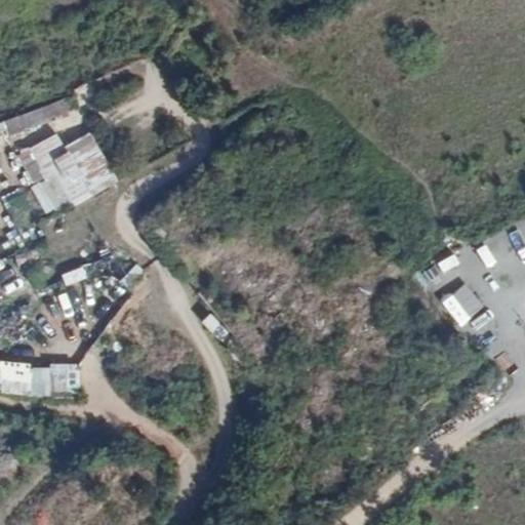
[(50,216),(119,180),(93,130),(67,145),(59,131),(16,154),(50,216)]
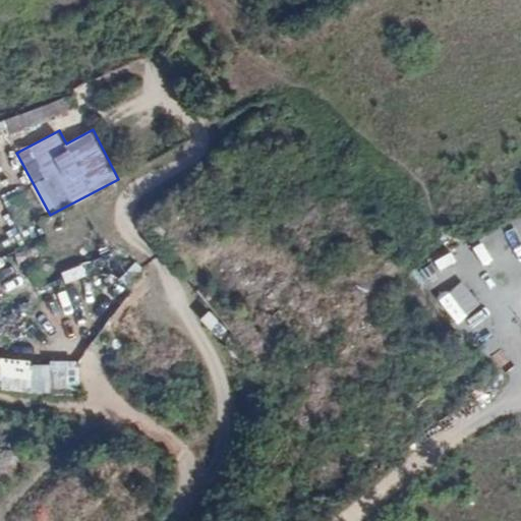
[(413,268),(421,282),(438,274),(429,258),(413,268)]
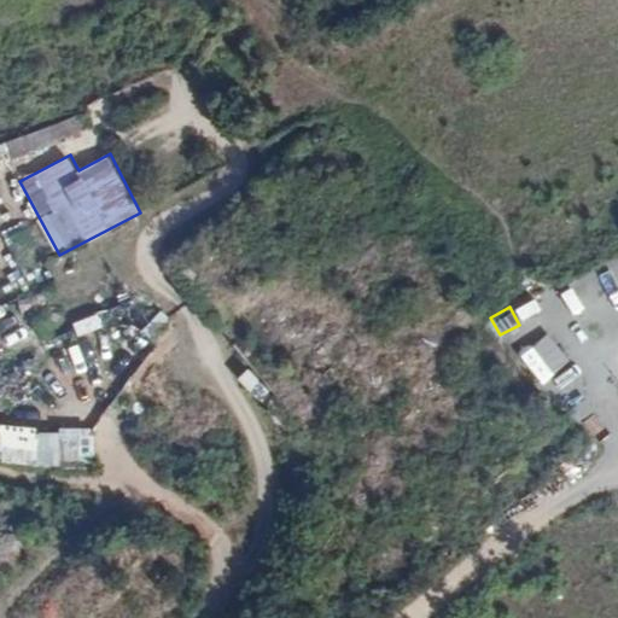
[(537,384),(567,363),(546,332),(516,354),(537,384)]
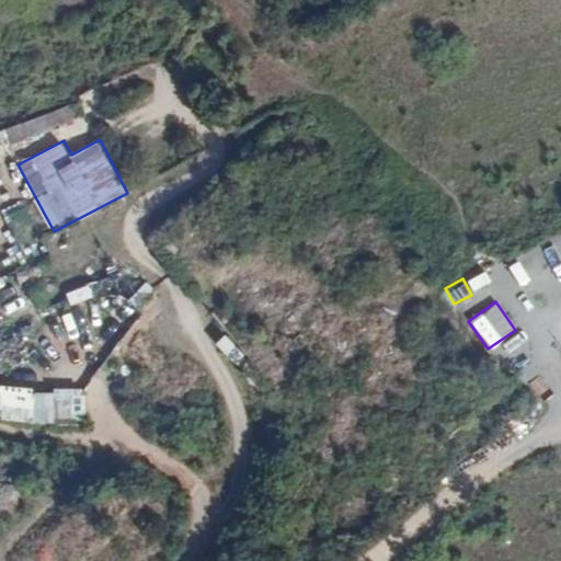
[(220,334),(210,344),(232,365),(242,355),(220,334)]
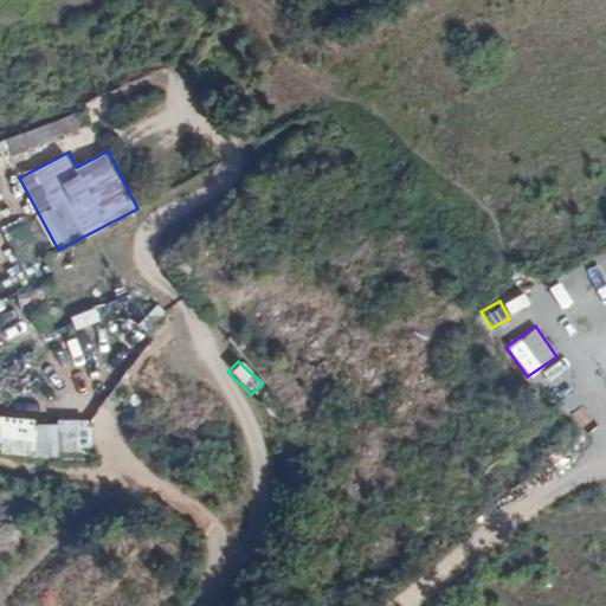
[(33,420),(32,457),(95,458),(95,420),(33,420)]
